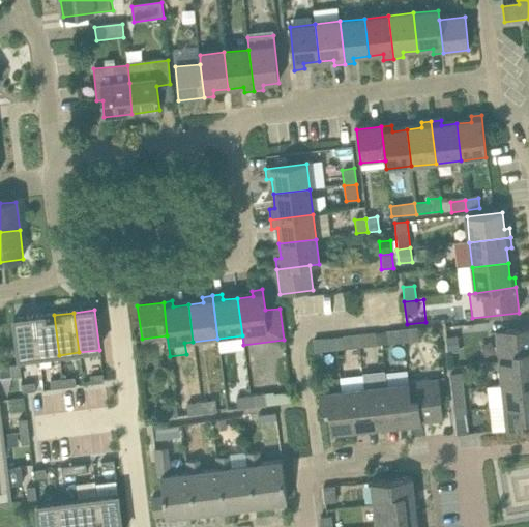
[(54,315),(34,317),(39,357),(59,355),(54,315)]
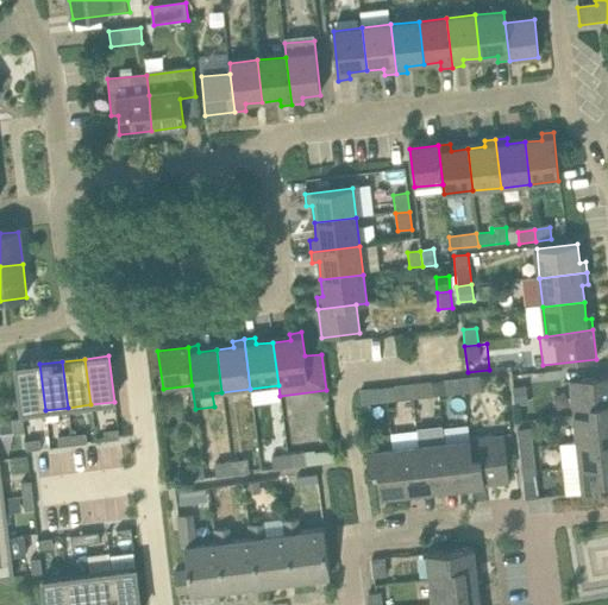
[(39,364),(16,367),(22,414),(45,410),(39,364)]
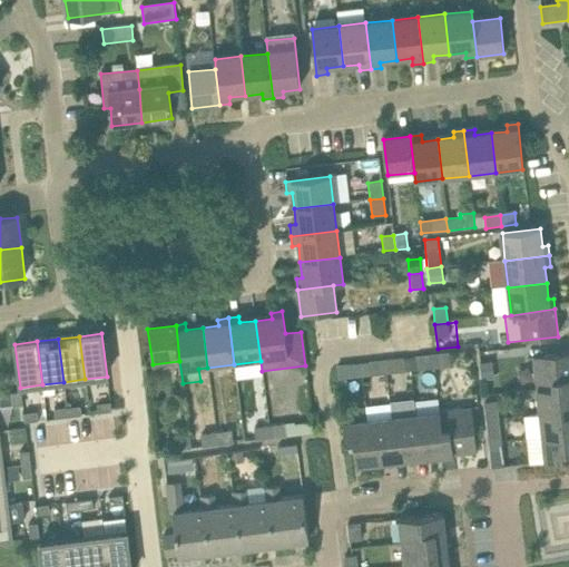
[(449,354),(431,355),(433,368),(450,367),(449,354)]
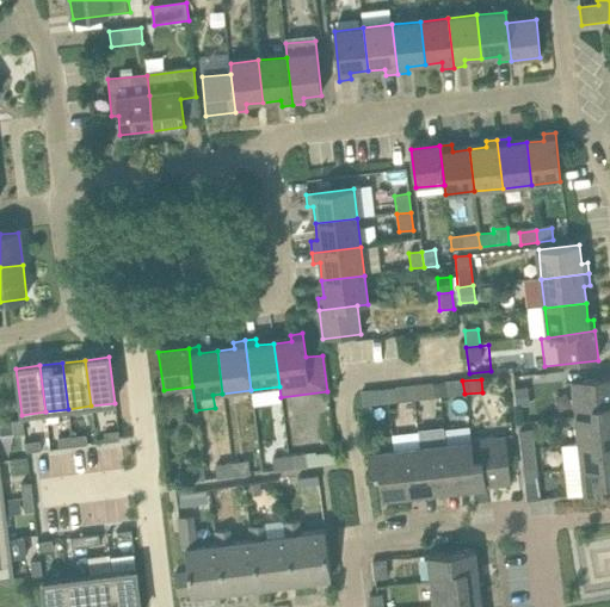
[(609,379),(572,384),(575,419),(597,416),(596,408),(609,406),(609,379)]
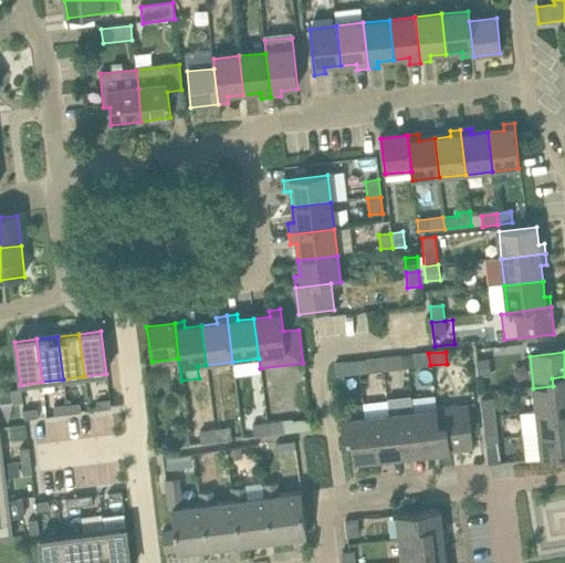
[(430,365),(428,353),(411,355),(412,367),(430,365)]
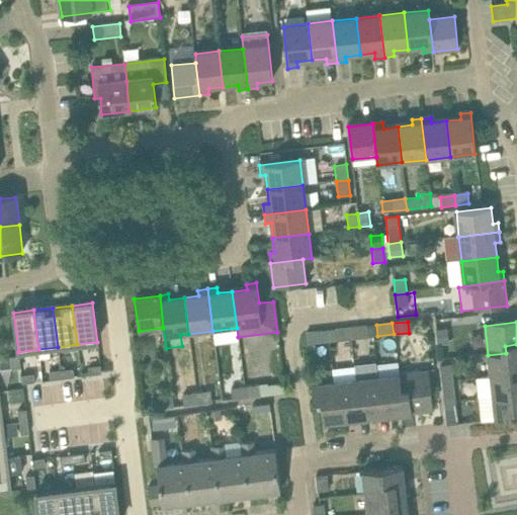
[(349,330),(351,340),(366,338),(365,328),(349,330)]
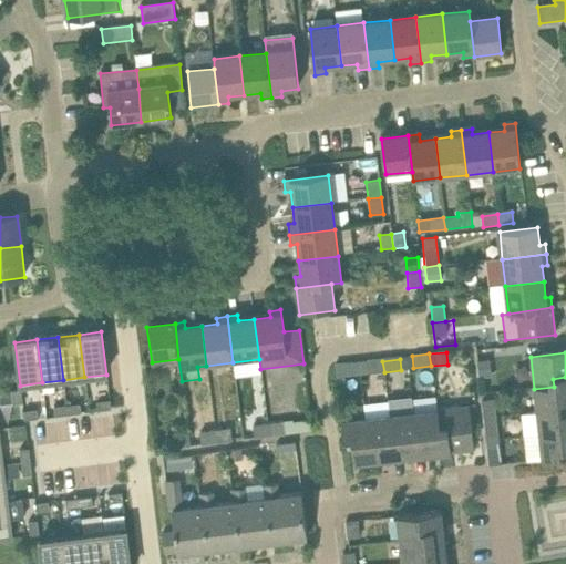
[(475,361),(479,382),(491,381),(487,359),(475,361)]
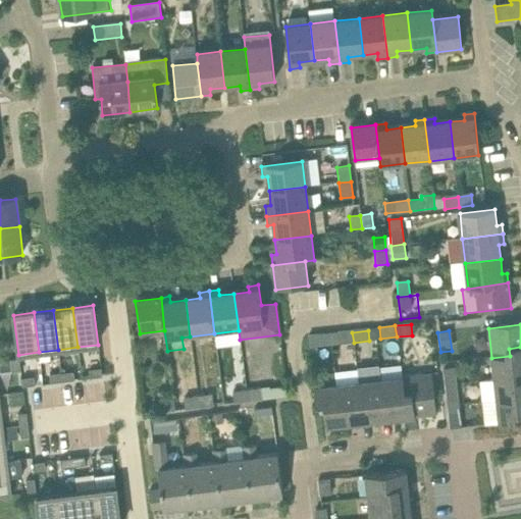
[(309,334),(310,347),(330,345),(329,332),(309,334)]
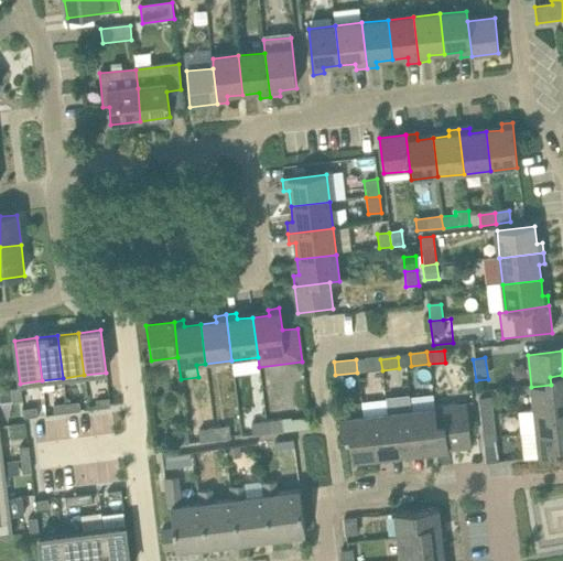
[(380,359),(365,362),(366,373),(382,370),(380,359)]
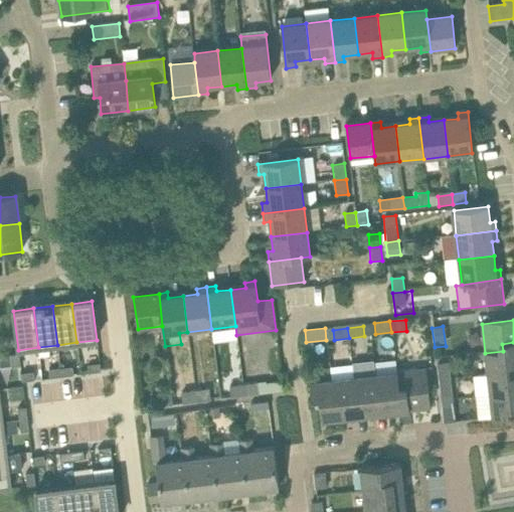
[(503,351),(485,353),(488,375),(505,373),(504,366),(513,364),(513,342),(502,344),(503,351)]
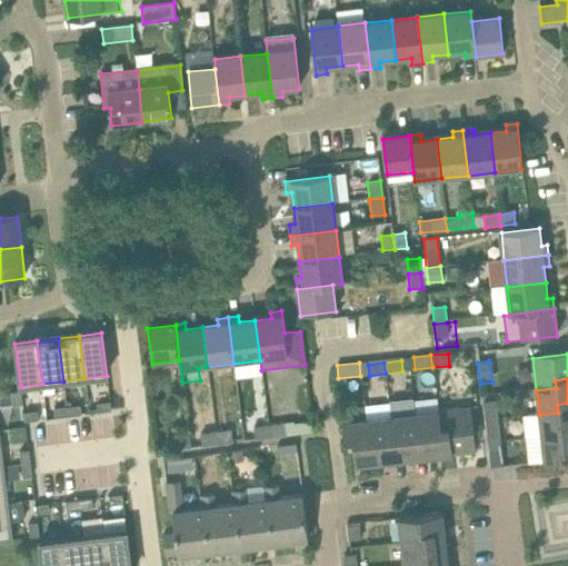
[(20,393),(12,394),(13,407),(22,406),(20,393)]
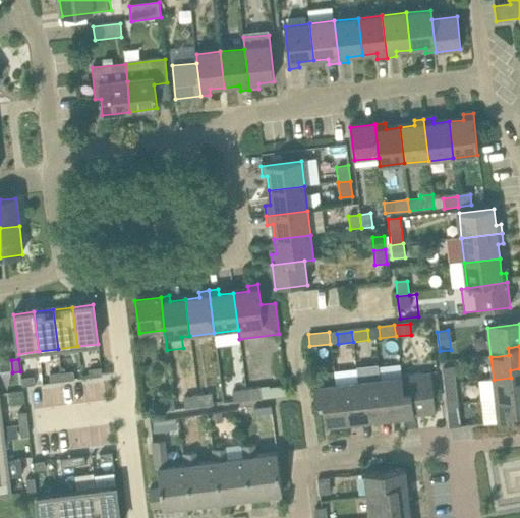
[(442,368),(443,384),(455,383),(453,366),(442,368)]
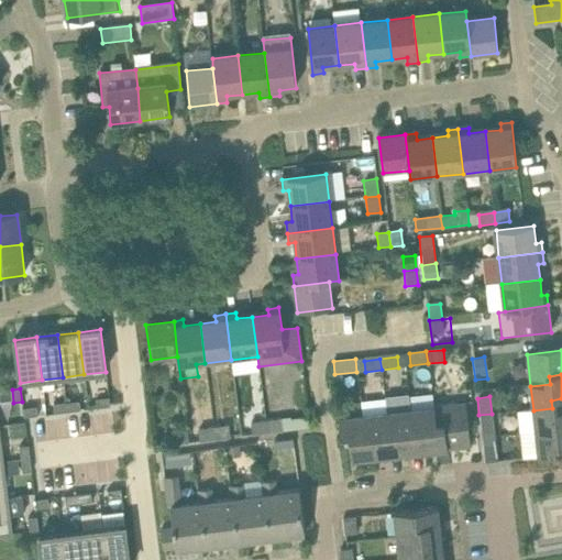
[(552,408),(533,410),(536,434),(555,431),(554,424),(561,423),(561,398),(551,401),(552,408)]
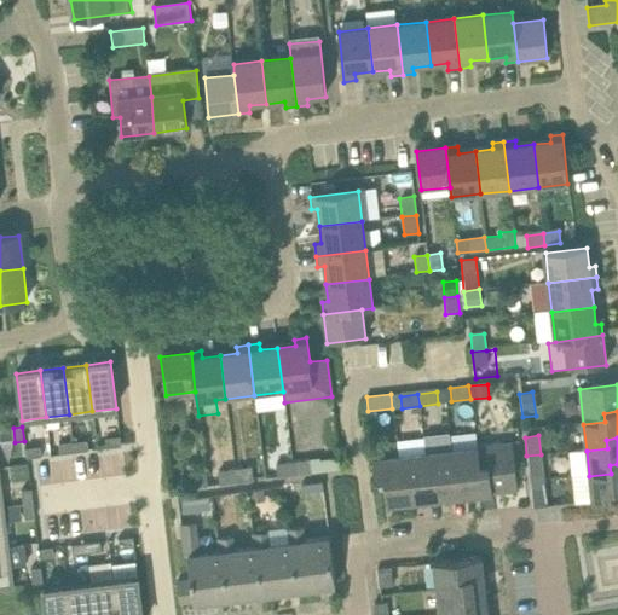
[(120,439),(105,440),(107,450),(121,448),(120,439)]
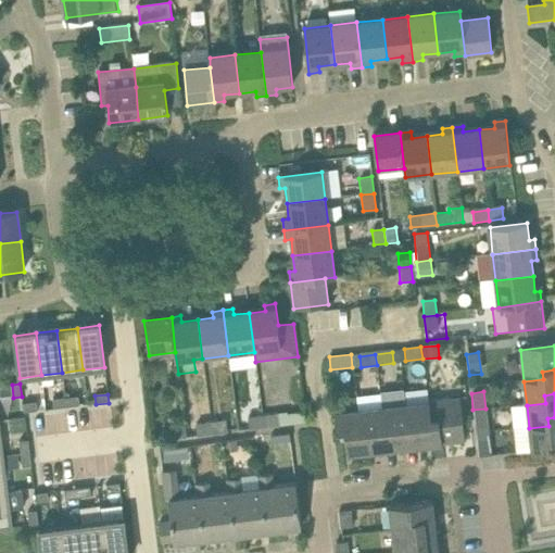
[(78,398),(65,400),(66,409),(79,406),(78,398)]
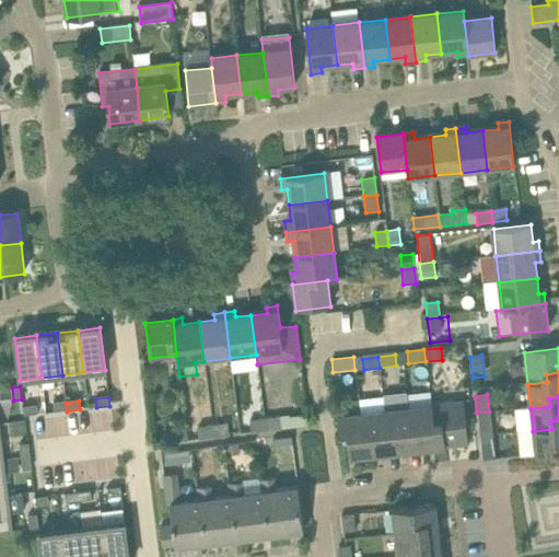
[(66,403),(53,404),(54,413),(67,412),(66,403)]
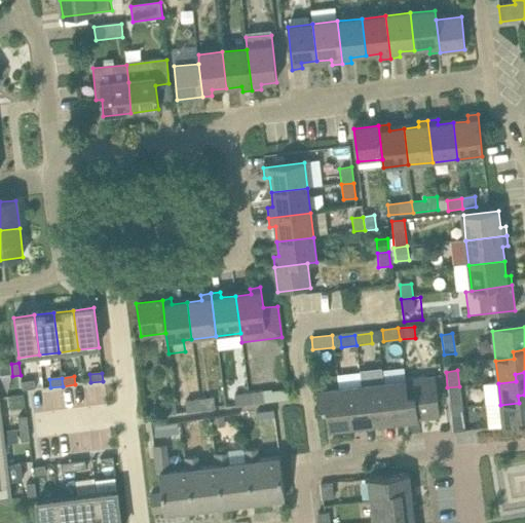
[(436,378),(405,381),(407,400),(415,399),(417,421),(440,418),(436,378)]
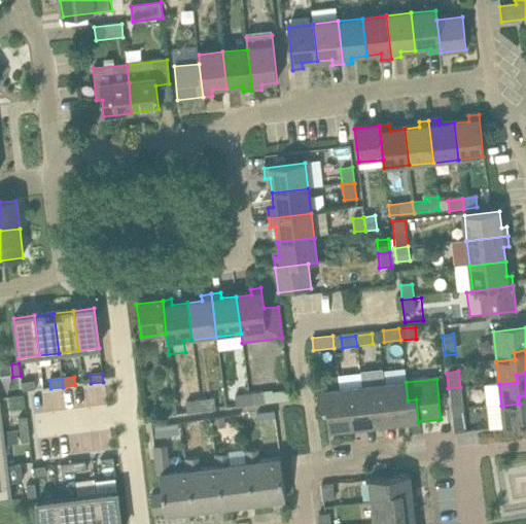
[(34,382),(22,384),(23,392),(35,390),(34,382)]
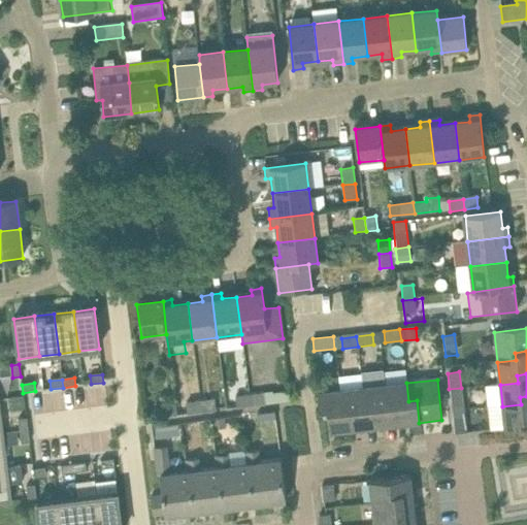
[(406,383),(385,386),(387,403),(394,402),(396,425),(419,423),(417,400),(408,401),(406,383)]
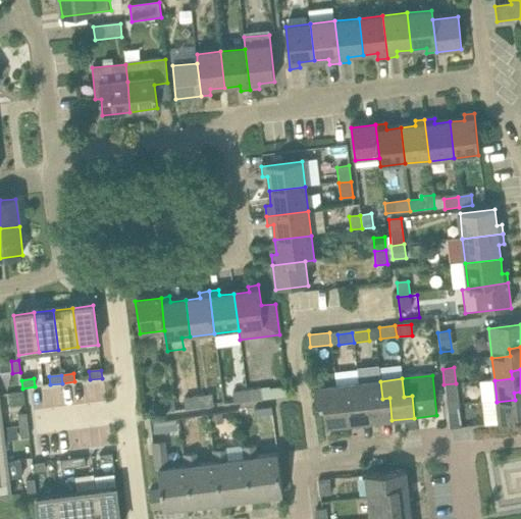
[(380,381),(358,383),(360,402),(368,401),(370,422),(392,420),(389,398),(382,399),(380,381)]
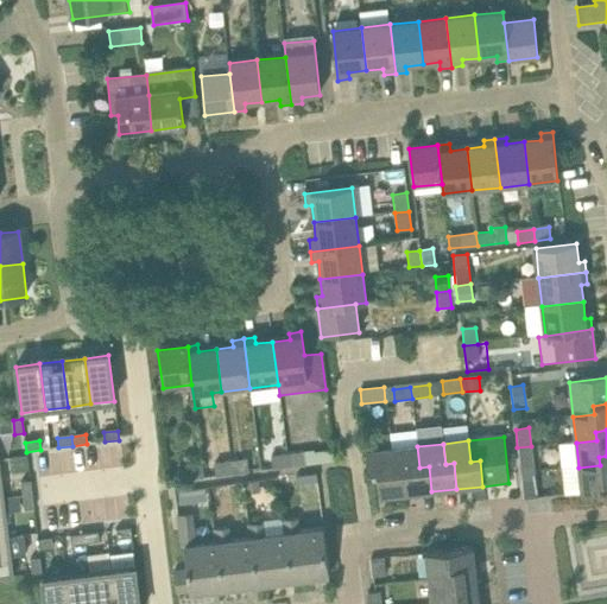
[(417,446),(392,449),(394,470),(403,469),(406,495),(431,491),(429,466),(419,468),(417,446)]
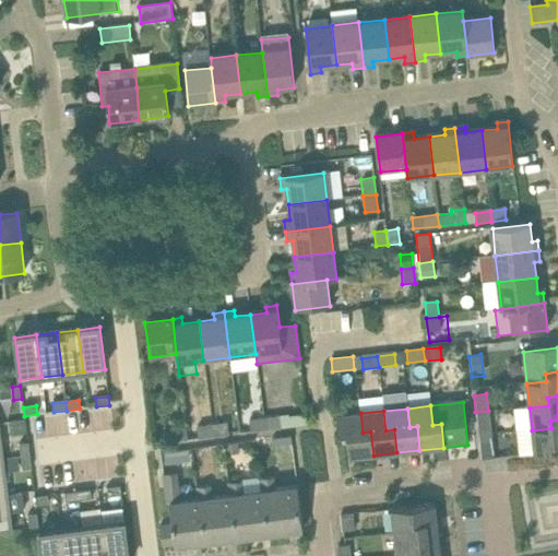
[(488,411),(475,412),(477,428),(489,427),(488,411)]
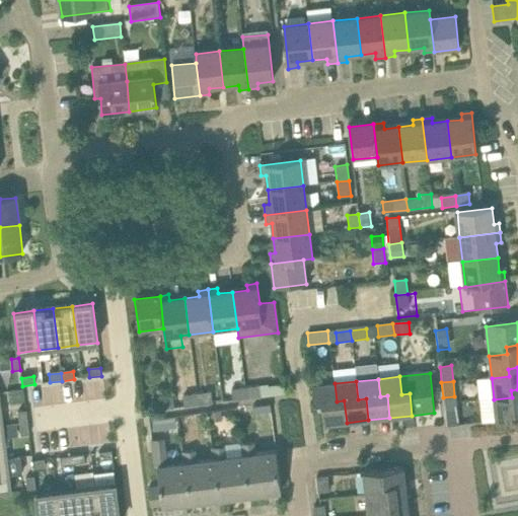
[(282,382),(243,387),(245,399),(284,394),(282,382)]
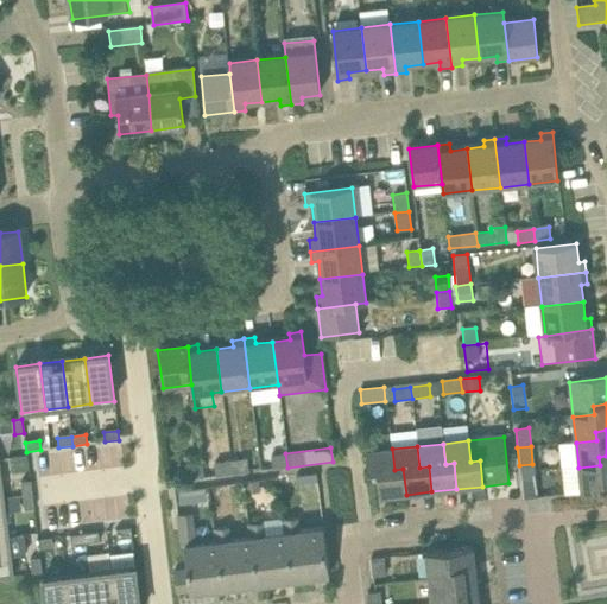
[(392,449),(366,452),(370,479),(378,478),(380,497),(406,495),(403,469),(394,470),(392,449)]
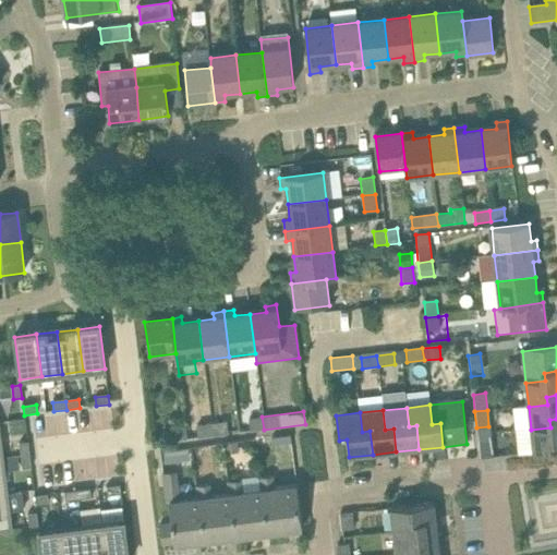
[(264,430),(262,417),(247,419),(249,433),(264,430)]
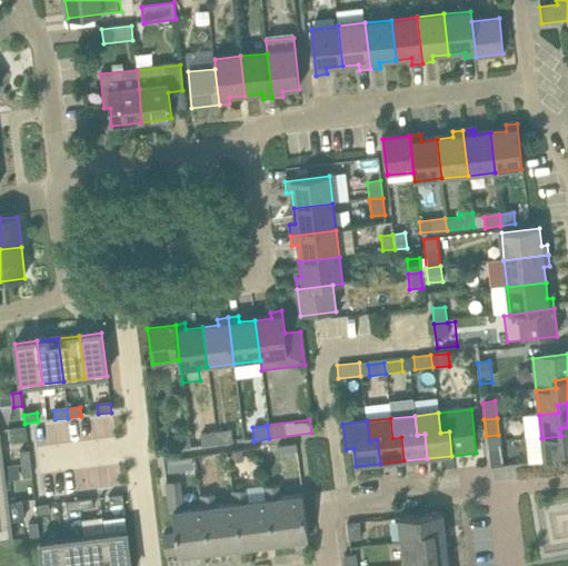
[(561,436),(541,438),(545,463),(567,459),(567,427),(560,428),(561,436)]
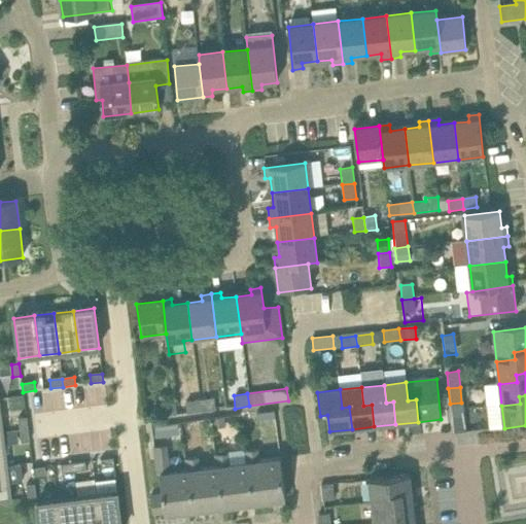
[(212,398),(199,400),(201,413),(214,411),(212,398)]
